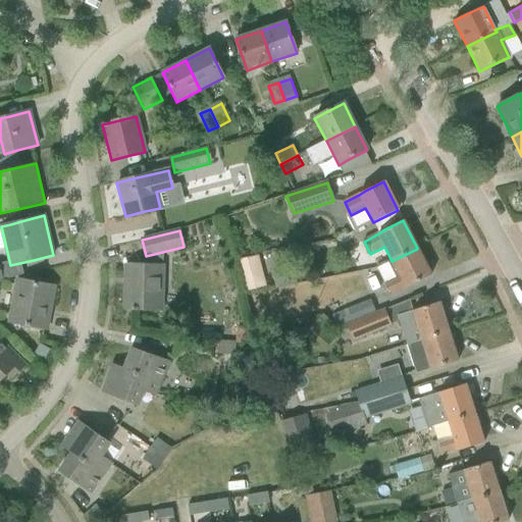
[(431,275),(417,248),(417,249),(392,261),(377,268),(384,282),(392,296),(413,284),(431,275)]
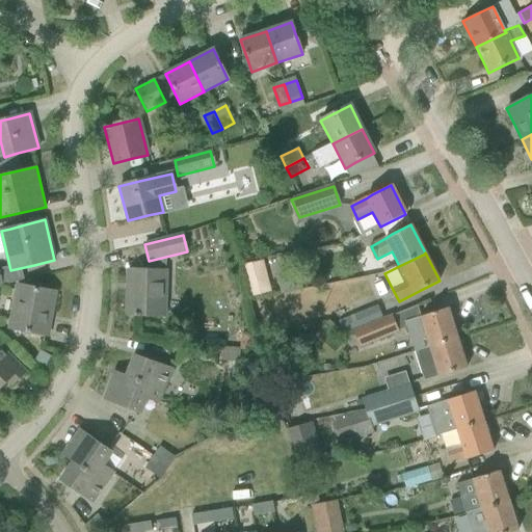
[(267,291),(259,260),(239,265),(247,296),(267,291)]
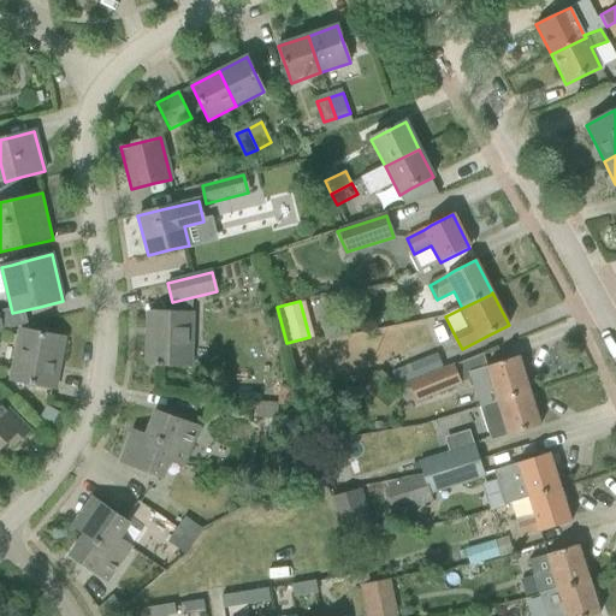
[(157,367),(163,367),(163,365),(190,366),(193,315),(172,314),(148,313),(147,363),(157,365),(157,367)]
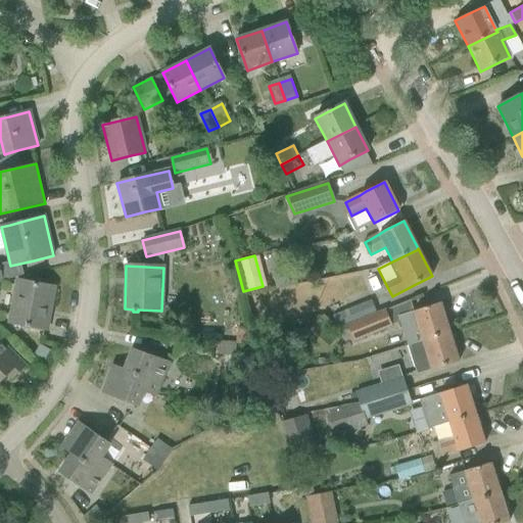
[(9,323),(46,330),(54,287),(17,280),(9,323)]
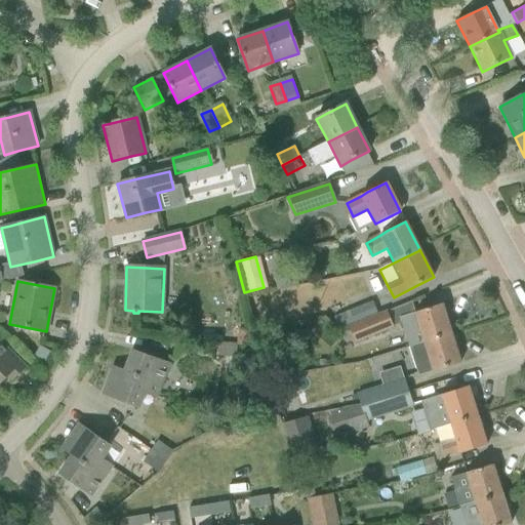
[(349,327),(378,315),(373,301),(334,318),(338,330),(345,328),(345,329),(349,328),(349,327)]
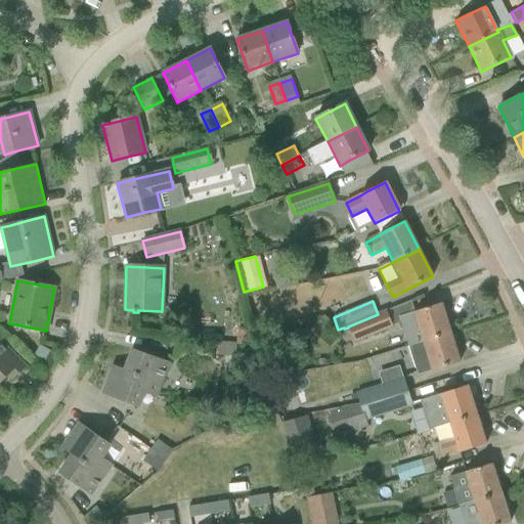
[(450,333),(441,304),(422,310),(415,312),(399,317),(403,332),(419,326),(424,342),(450,333)]
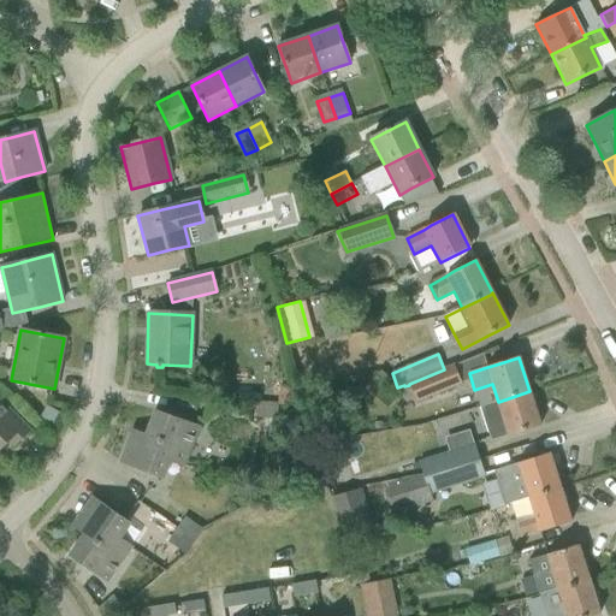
[(409,384),(409,385),(416,402),(461,384),(454,366),(444,369),(409,384)]
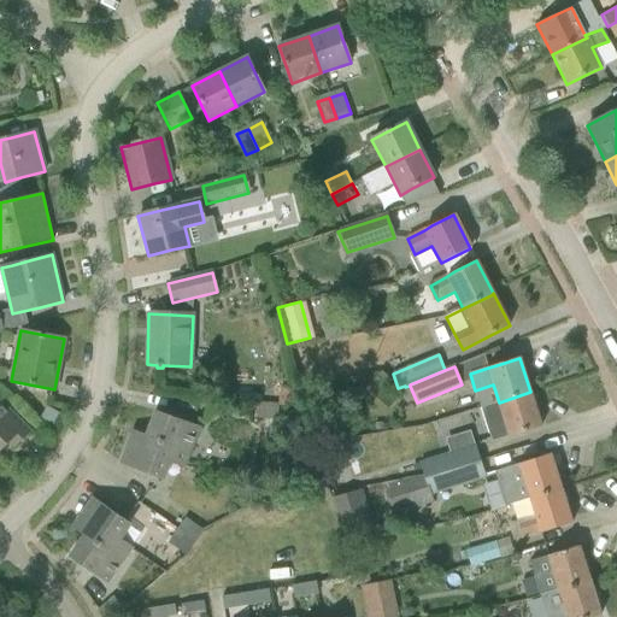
[(281,391),(278,406),(305,409),(300,392),(281,391)]
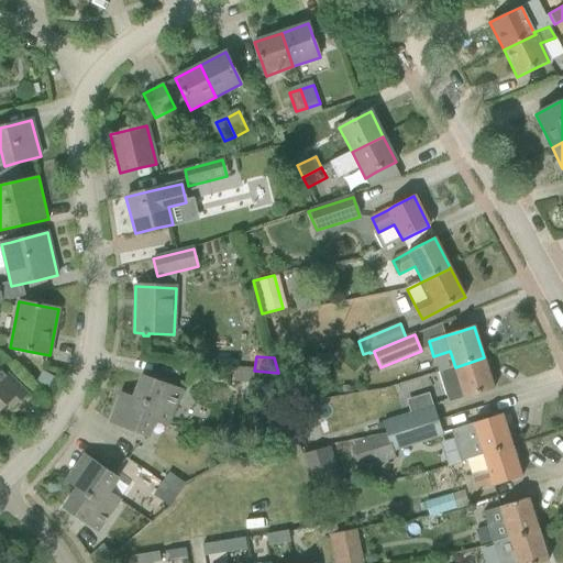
[(484,357),(455,367),(439,373),(443,389),(448,404),(494,389),(484,357)]
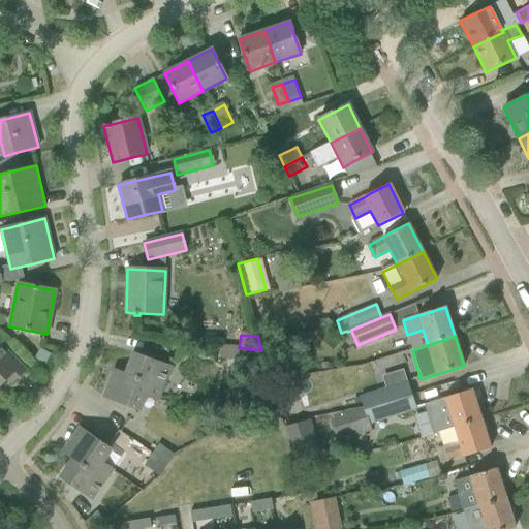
[(24,370),(0,347),(0,346),(0,383),(7,377),(11,381),(24,370)]
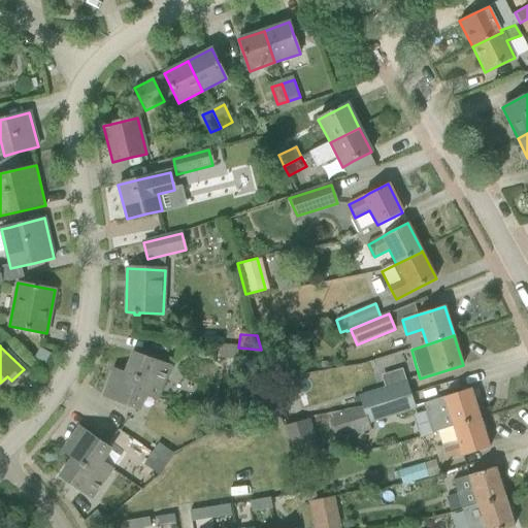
[(238,348),(221,347),(220,359),(237,361),(238,348)]
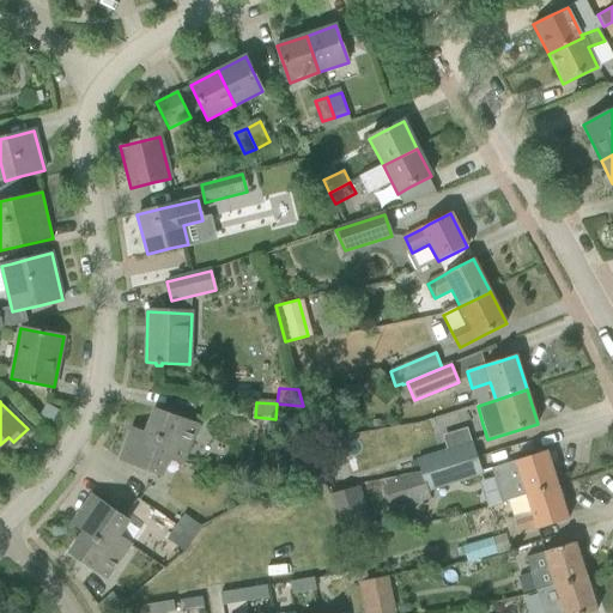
[(47,405),(41,417),(52,423),(59,412),(47,405)]
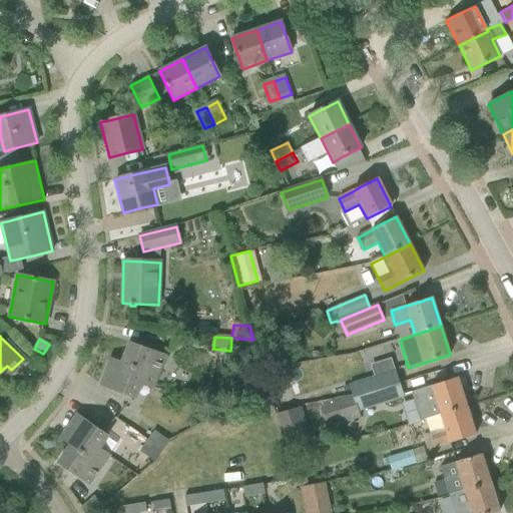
[(165,356),(147,350),(128,343),(121,363),(142,371),(137,383),(153,389),(165,356)]
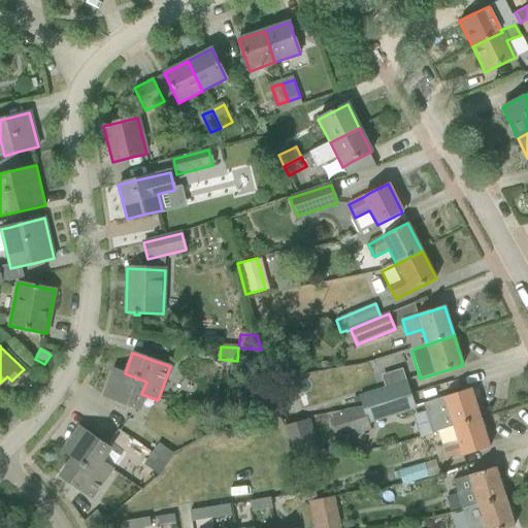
[(134,415),(141,394),(146,382),(125,373),(113,369),(103,396),(114,400),(112,407),(131,415),(134,415)]
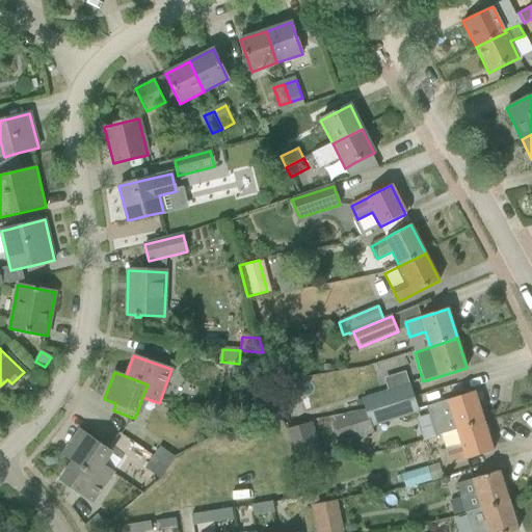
[(408,383),(362,399),(366,413),(381,408),(414,398),(408,383)]
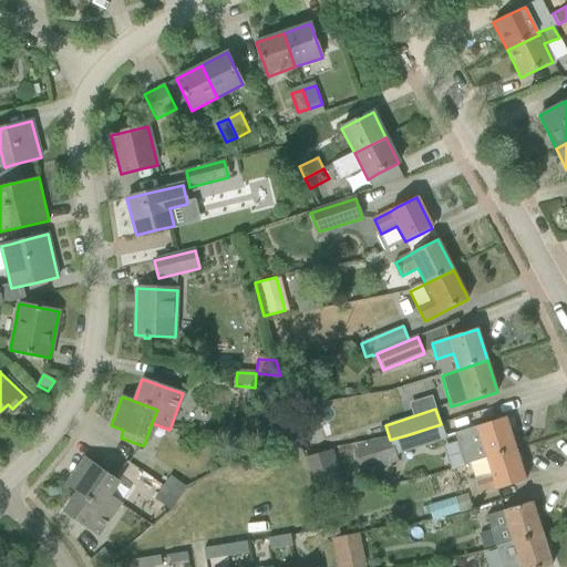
[(486,457),(487,459),(516,450),(505,418),(454,434),(464,464),(486,457)]
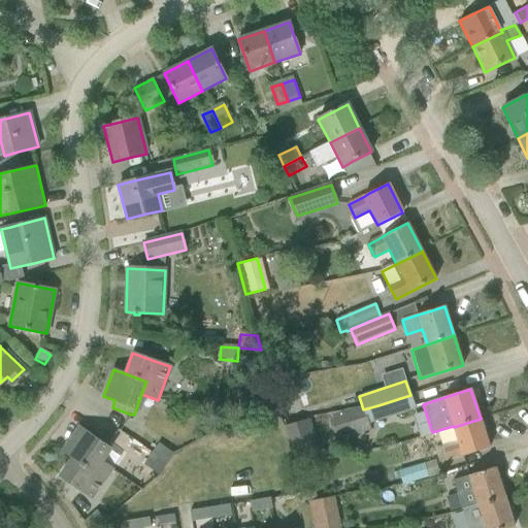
[(342,410),(328,415),(331,427),(345,422),(351,436),(370,429),(368,424),(415,408),(410,395),(378,405),(363,409),(342,410)]
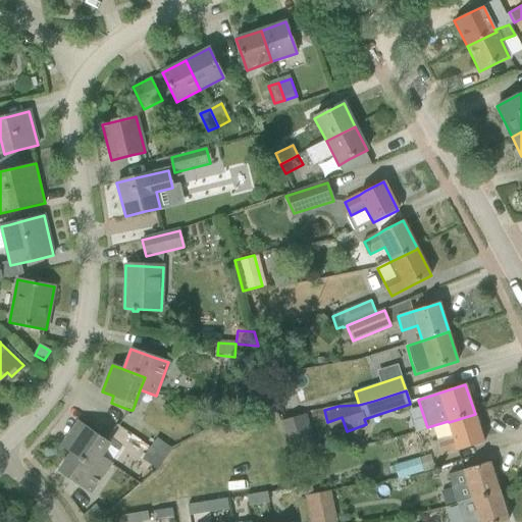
[(449,422),(453,436),(437,441),(441,456),(458,452),(465,449),(484,442),(475,414),(449,422)]
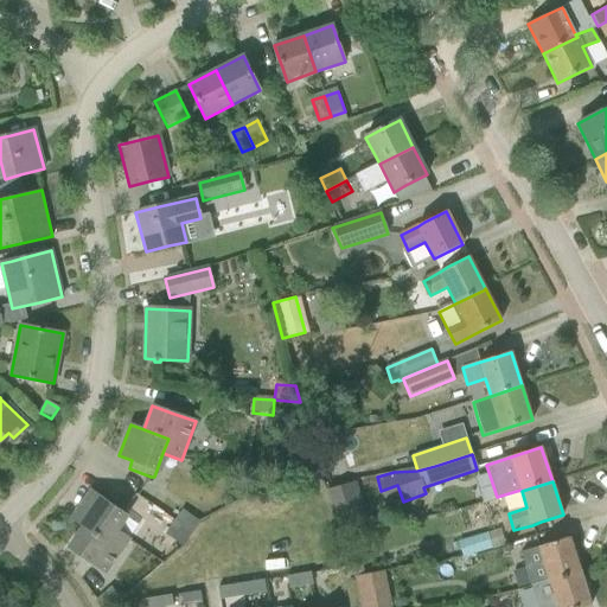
[(71,518),(83,526),(121,553),(129,540),(113,529),(127,508),(107,492),(102,499),(90,491),(71,518)]
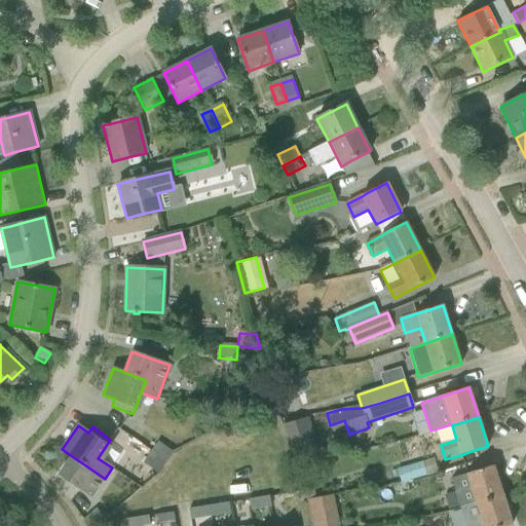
[(312,456),(306,434),(287,438),(293,460),(312,456)]
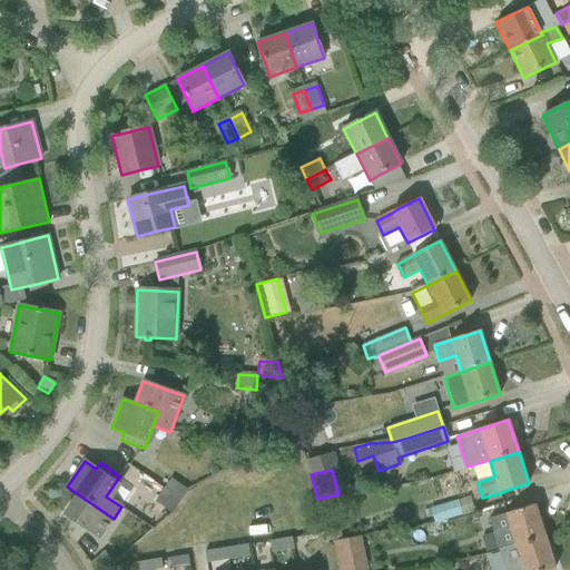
[(163,491),(178,501),(187,489),(172,479),(163,491)]
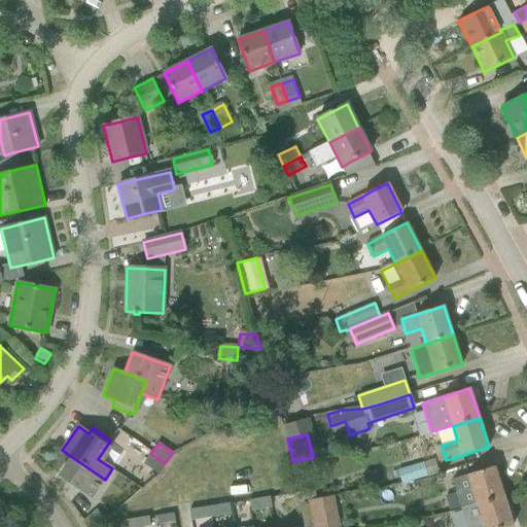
[(143,465),(157,475),(165,463),(150,454),(143,465)]
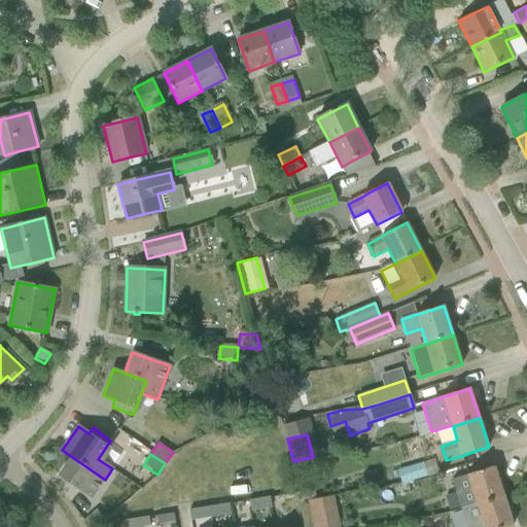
[(105,480),(72,457),(60,476),(92,498),(105,480)]
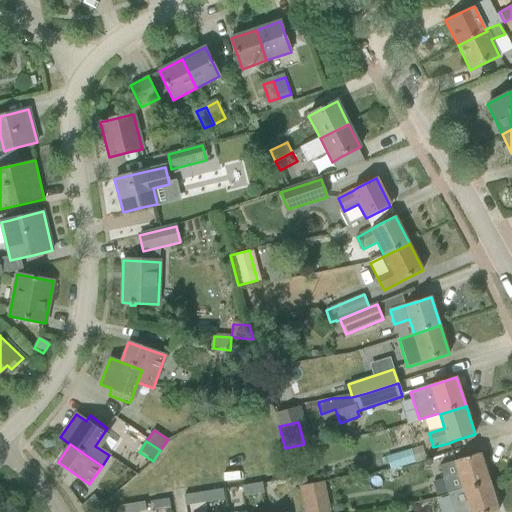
[(412,451),(416,463),(425,460),(421,448),(412,451)]
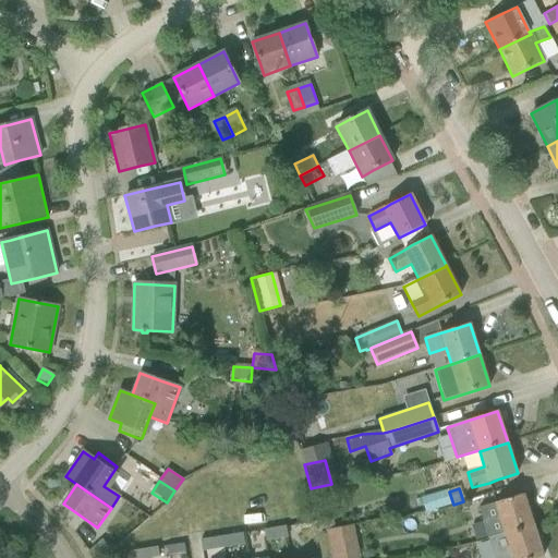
[(478,509),(488,540),(533,525),(523,494),(502,500),(478,509)]
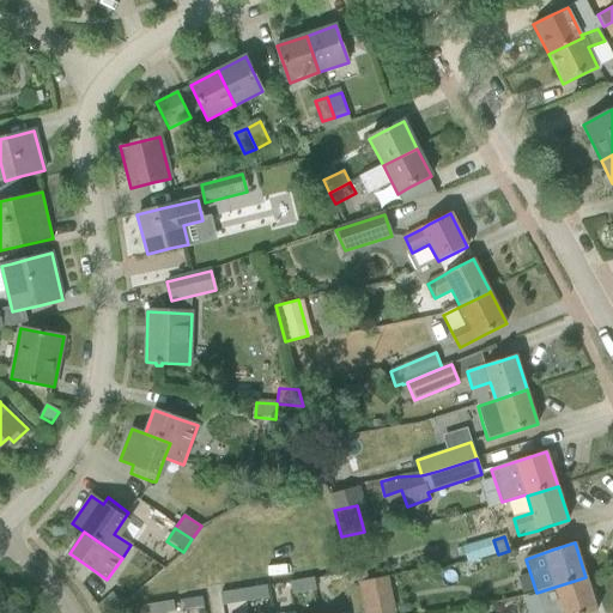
[(366,563),(350,566),(352,581),(369,578),(366,563)]
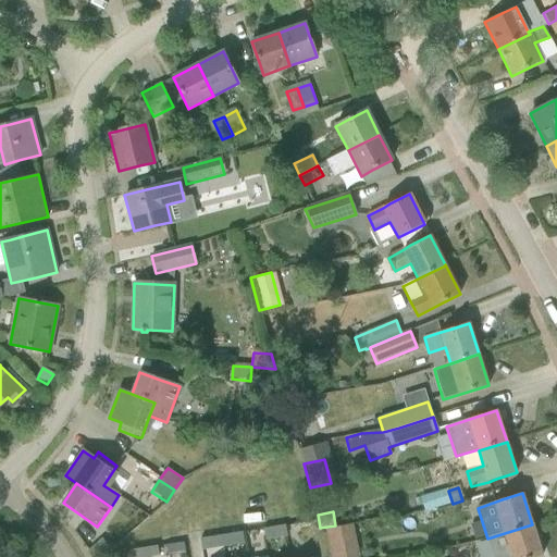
[(264,528),(265,539),(287,534),(284,524),(264,528)]
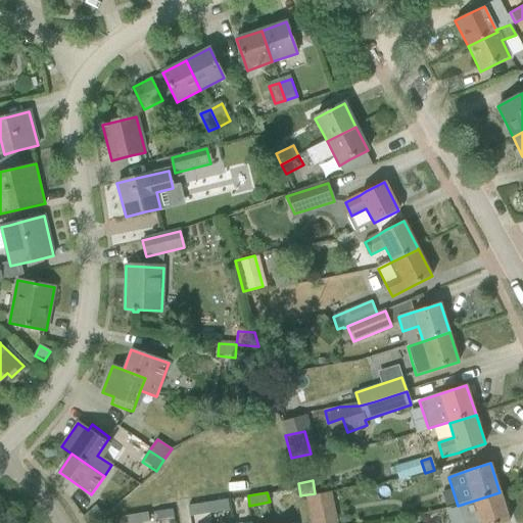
[(330,492),(305,497),(310,514),(334,508),(330,492)]
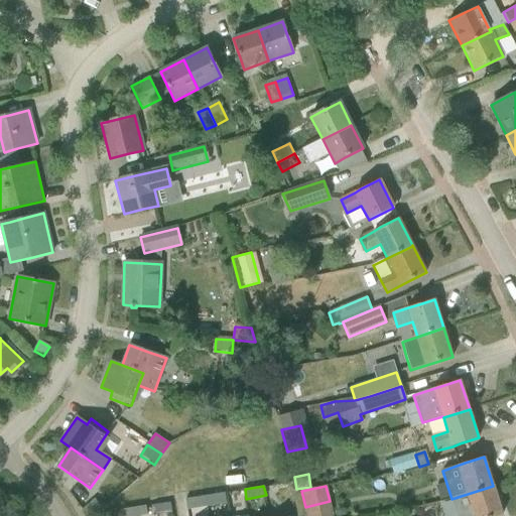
[(493,486),(452,499),(457,515),(498,515),(502,515),(493,486)]
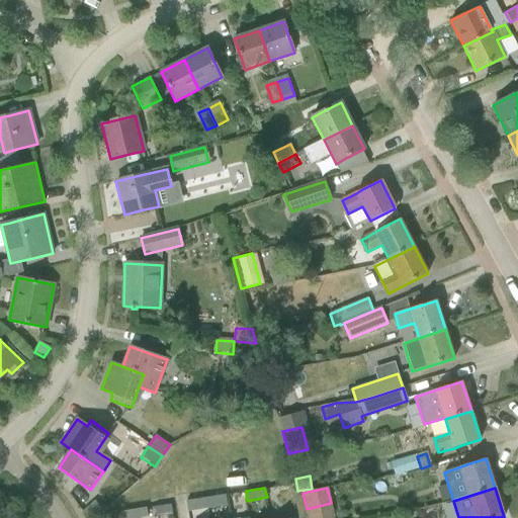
[(226,493),(206,496),(207,507),(228,504),(226,493)]
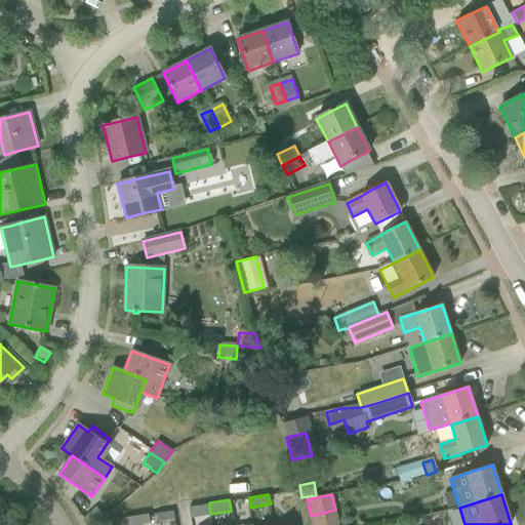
[(209,502),(189,507),(191,517),(210,514),(209,502)]
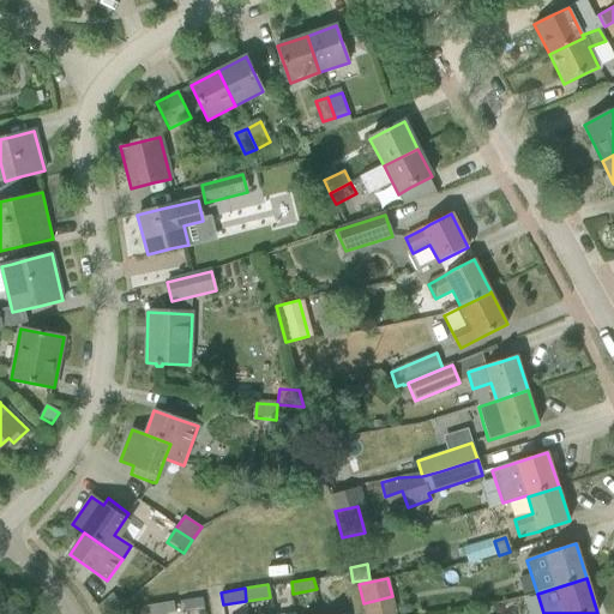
[(97,608),(102,613),(113,613),(122,606),(113,595),(97,608)]
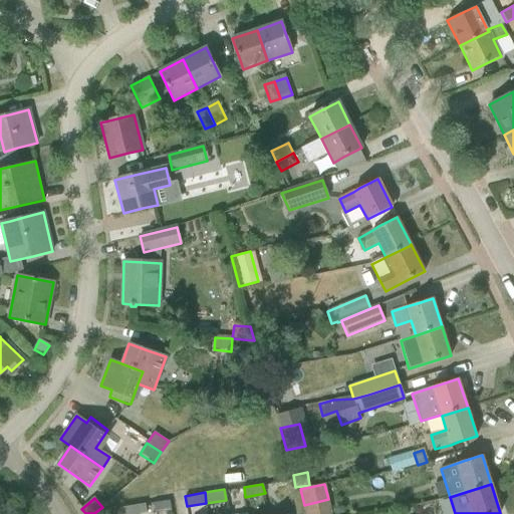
[(133,503),(135,513),(147,511),(145,502),(133,503)]
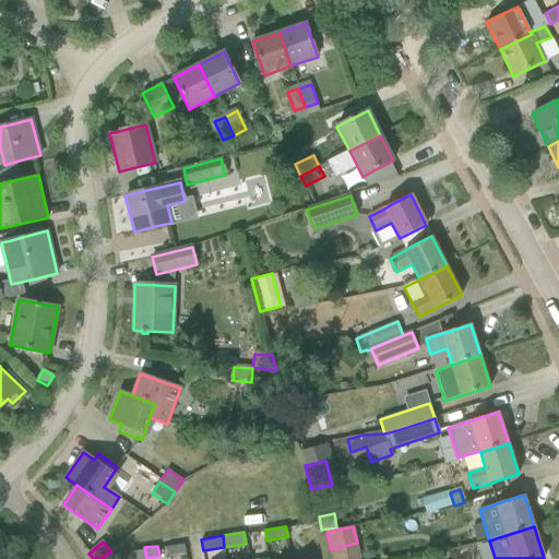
[(130,549),(132,558),(137,558),(146,558),(144,547),(130,549)]
